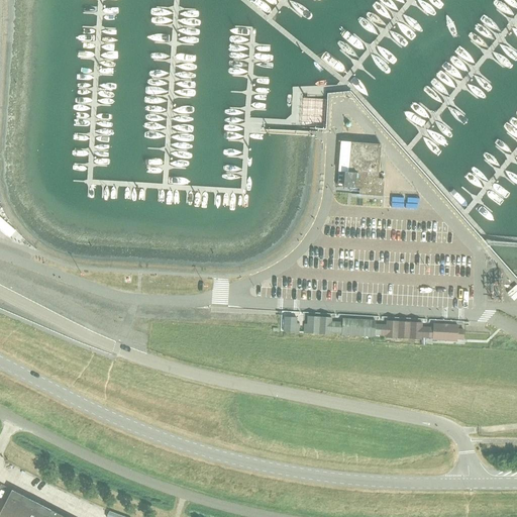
[(358,189),(358,195),(382,197),(384,179),(378,179),(380,145),(349,142),(347,173),(343,173),(342,188),(358,189)]
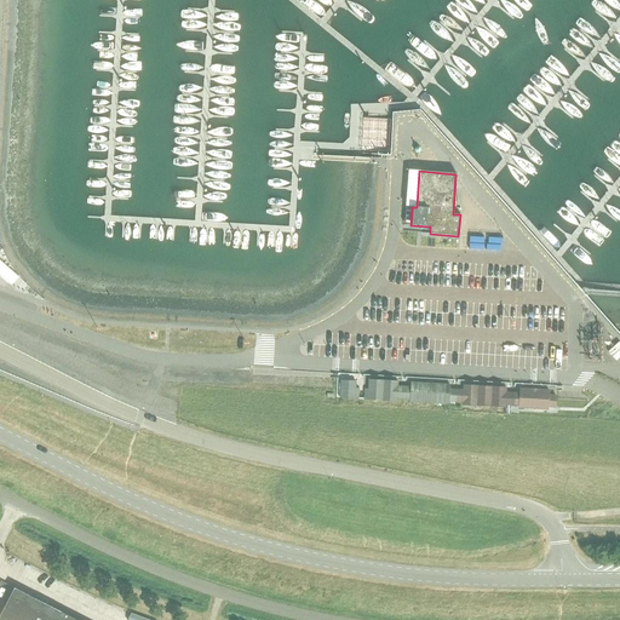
[(419,258),(470,260),(471,239),(464,239),(458,239),(458,236),(430,234),(428,234),(428,236),(426,236),(422,236),(419,258)]
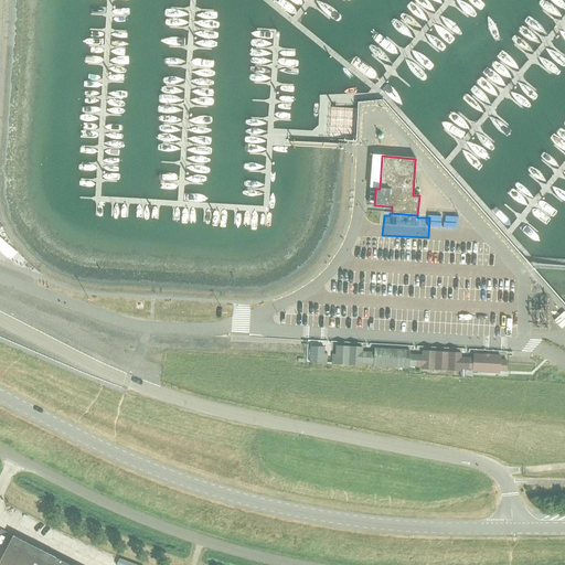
[(557,323),(564,316),(564,312),(563,311),(553,320),(557,323)]
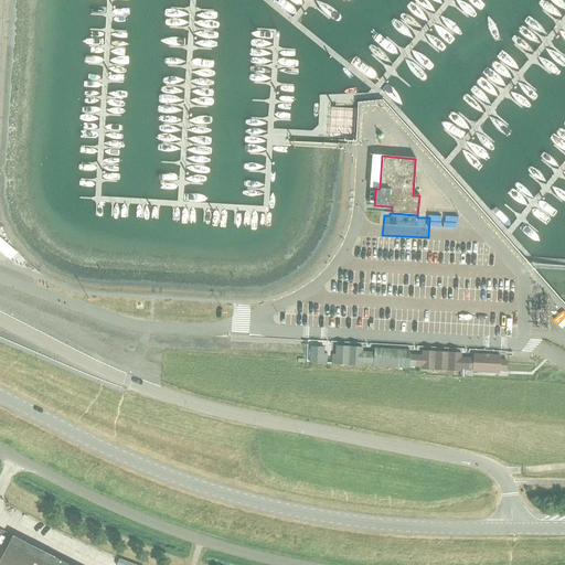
[(348,365),(349,348),(336,347),(336,355),(332,355),(331,364),(348,365)]
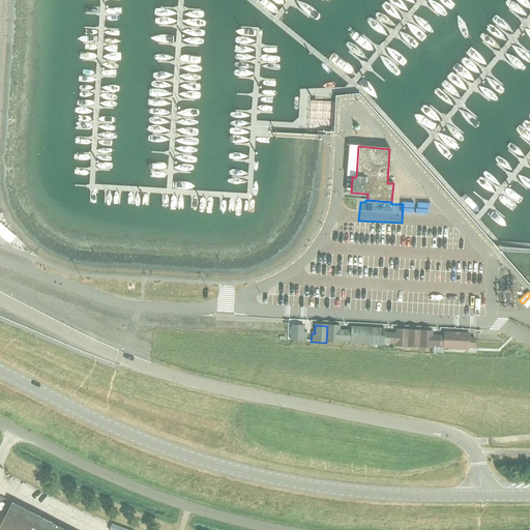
[(291,326),(290,341),(305,341),(306,332),(303,332),(303,326),(291,326)]
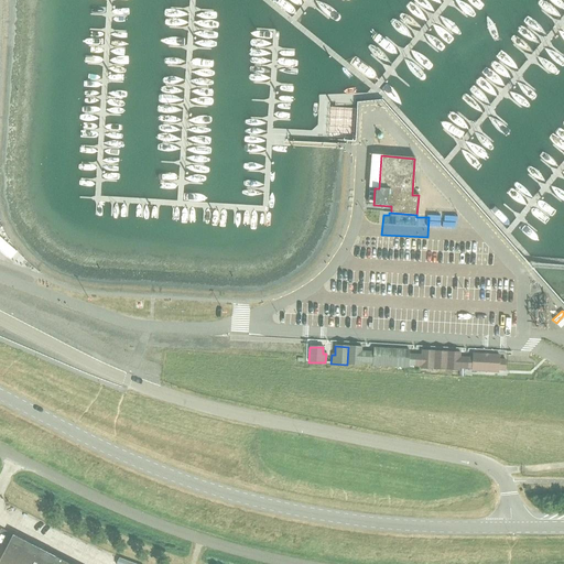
[(348,347),(347,365),(360,365),(360,362),(367,364),(367,353),(361,351),(361,347),(348,347)]
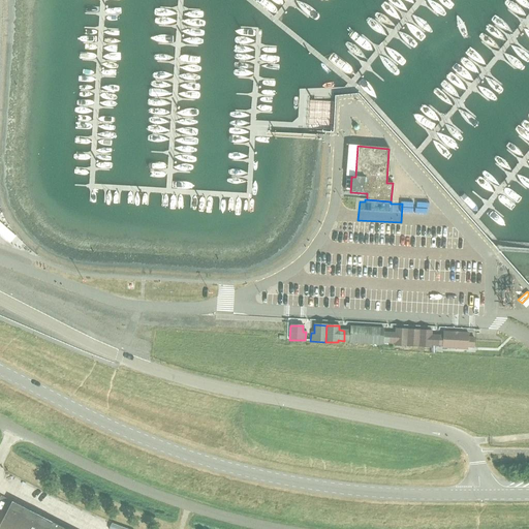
[(344,331),(344,341),(349,341),(349,343),(366,344),(367,328),(350,327),(350,331),(344,331)]
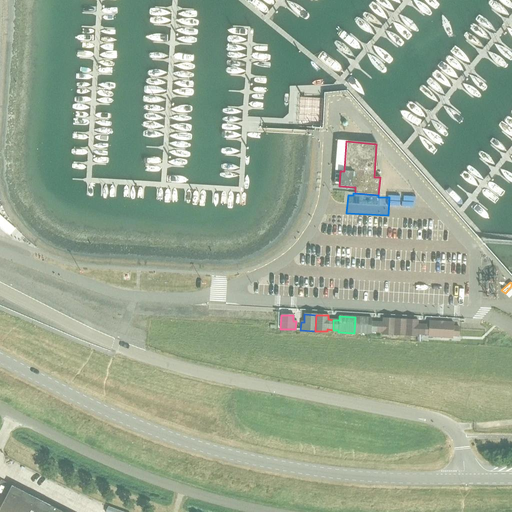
[(371,318),(355,317),(354,333),(370,334),(370,332),(376,332),(376,322),(370,322),(371,318)]
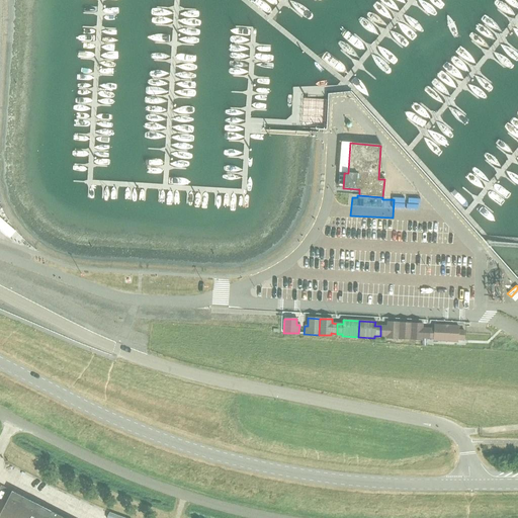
[(386,326),(380,326),(380,336),(385,336),(385,338),(396,339),(397,323),(386,322),(386,326)]
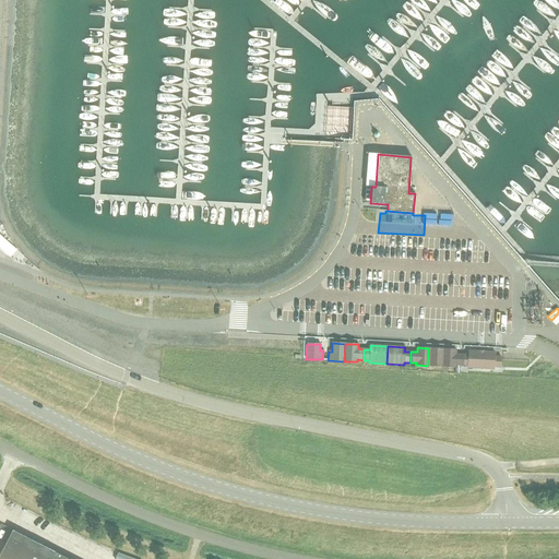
[(428,348),(427,366),(444,367),(444,349),(428,348)]
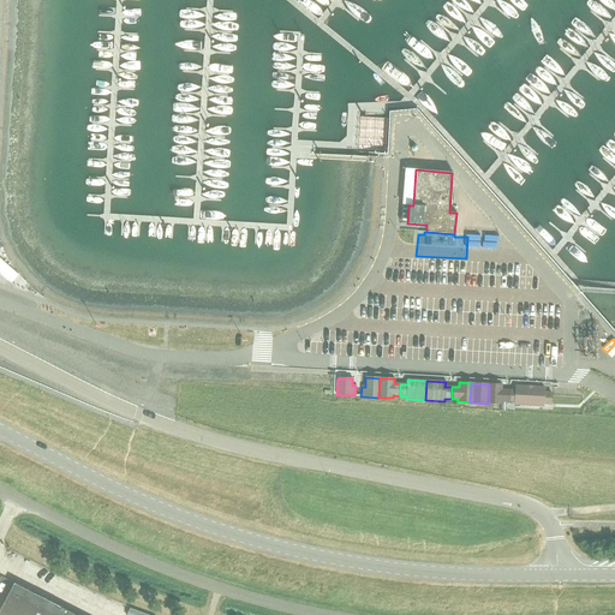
[(489,384),(489,404),(501,404),(501,401),(507,402),(508,390),(501,389),(502,384),(489,384)]
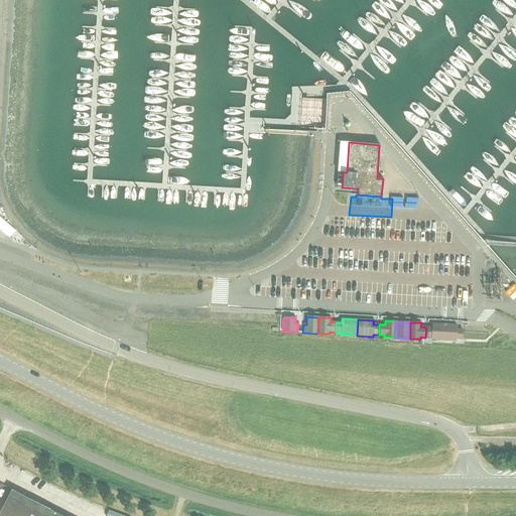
[(432,328),(426,328),(425,338),(431,338),(431,340),(443,341),(444,325),(432,324),(432,328)]
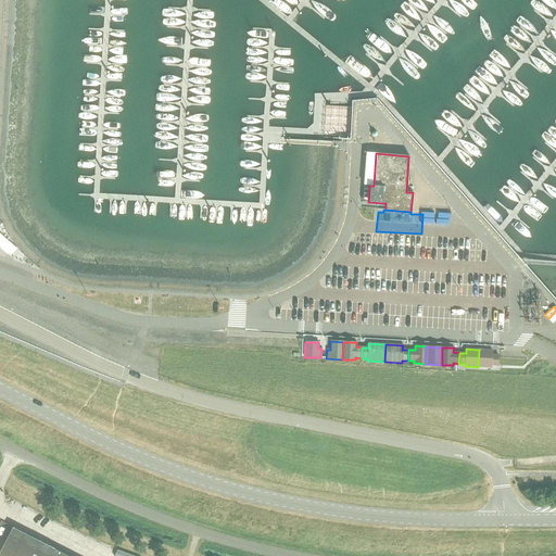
[(492,350),(479,350),(478,367),(491,367),(491,365),(497,366),(497,355),(491,354),(492,350)]
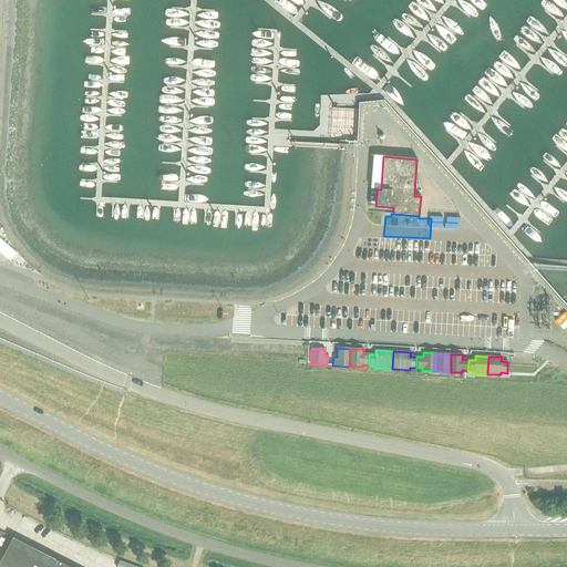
[(0,566),(70,566),(12,537),(0,560),(0,566)]
